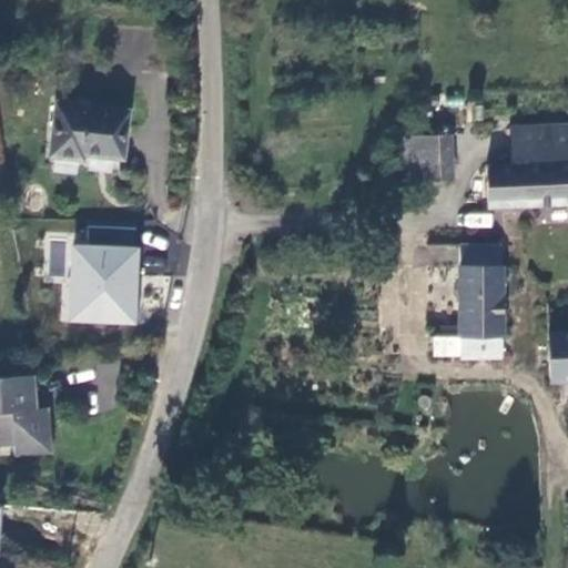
[(121,158),(128,110),(56,101),(49,155),(79,159),(80,152),(121,158)]
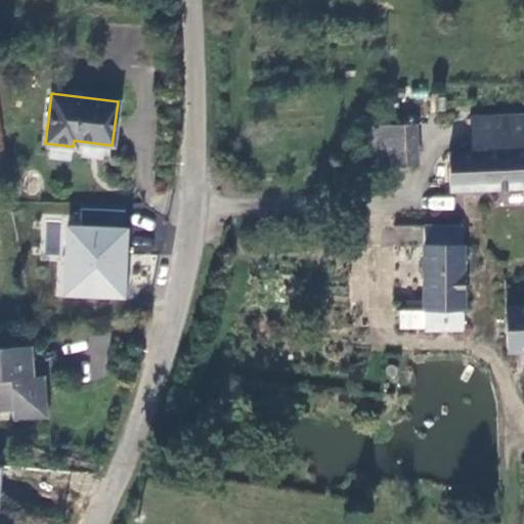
[(449,185),(523,182),(523,108),(473,112),(474,146),(448,147),(449,185)]
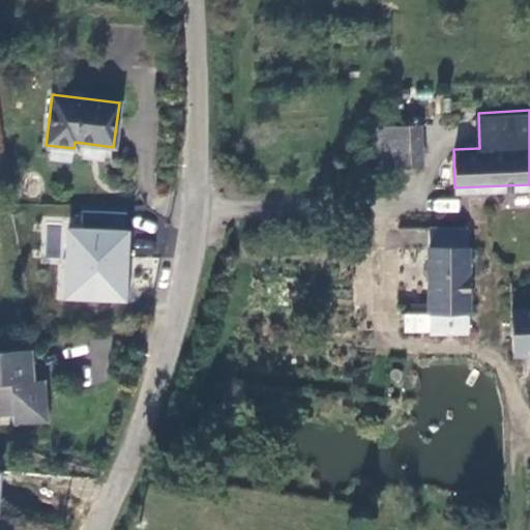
[(379,125),(379,162),(418,162),(418,125),(379,125)]
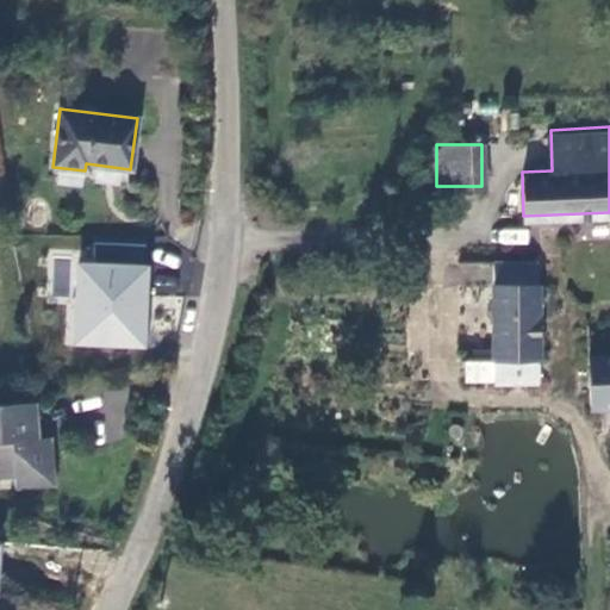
[(535,256),(490,257),(491,282),(493,358),(495,379),(495,381),(539,380),(535,256)]
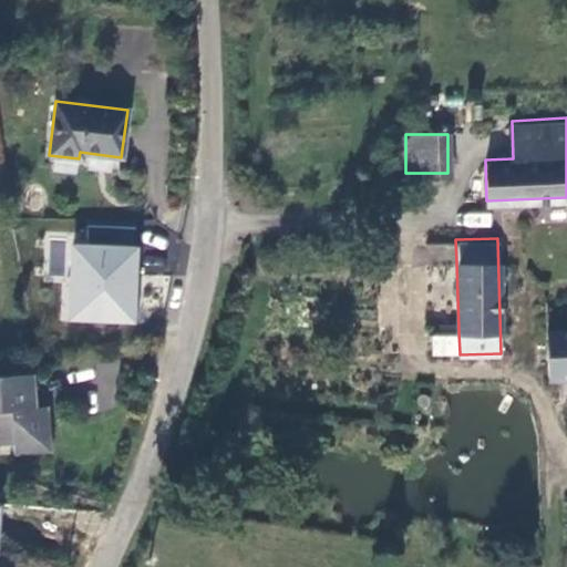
[(140,244),(47,240),(45,277),(61,277),(60,322),(137,325),(140,244)]
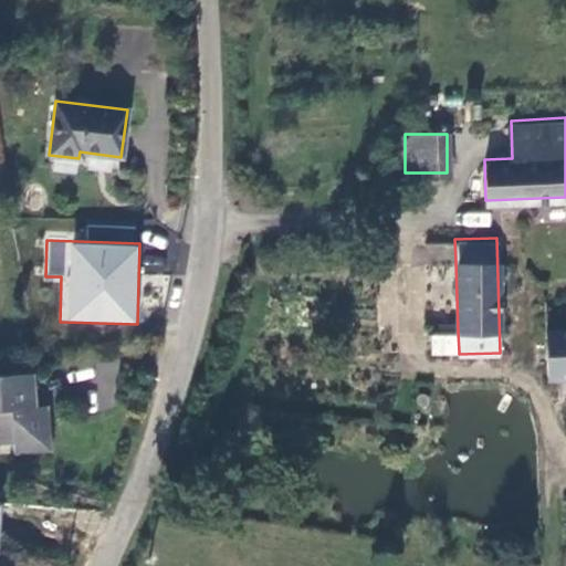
[(432,333),(458,332),(456,262),(413,263),(416,333),(432,333)]
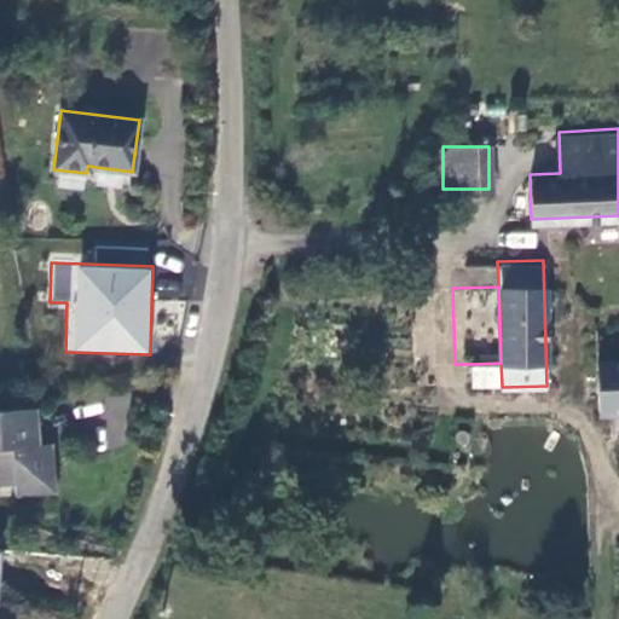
[(618,358),(595,360),(599,412),(618,411),(618,358)]
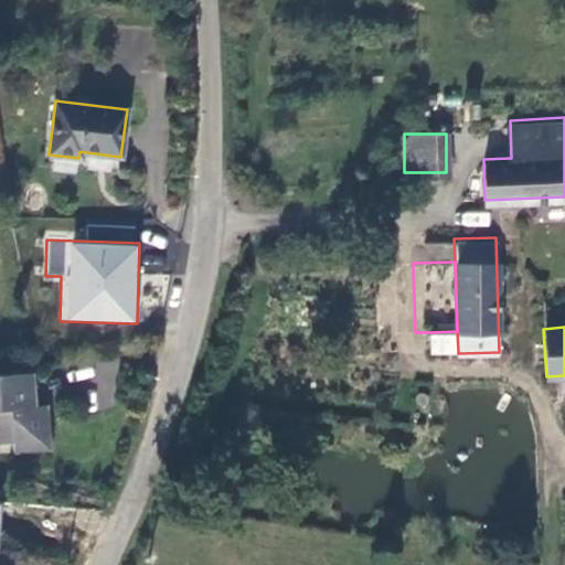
[(457,331),(432,332),(433,352),(458,351),(457,331)]
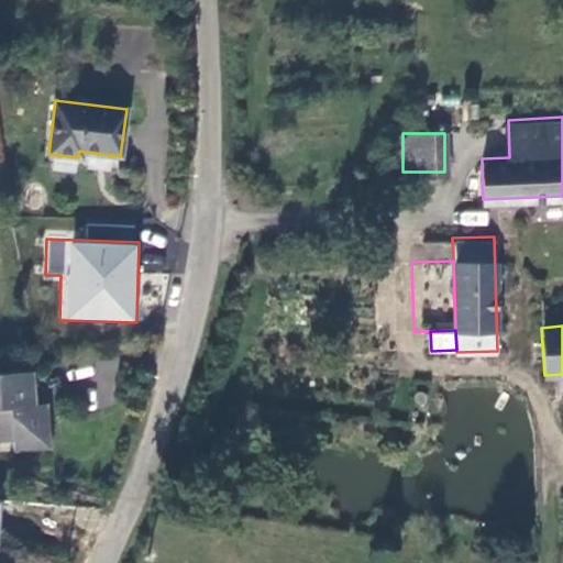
[(35,403),(33,370),(0,372),(0,438),(15,438),(17,450),(53,448),(50,401),(35,403)]
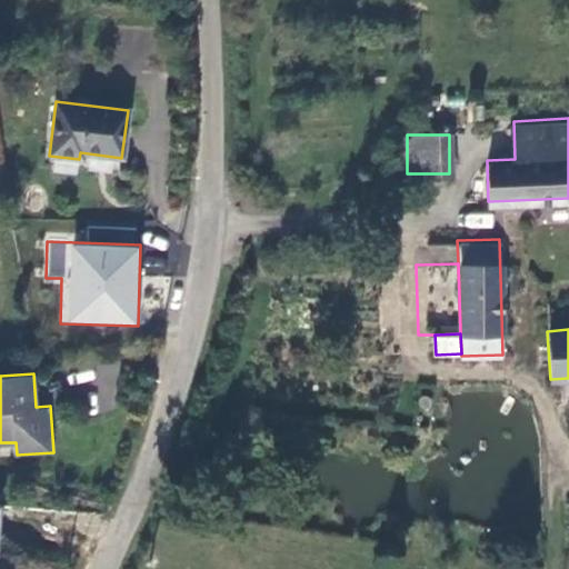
All buildings are outlined.
